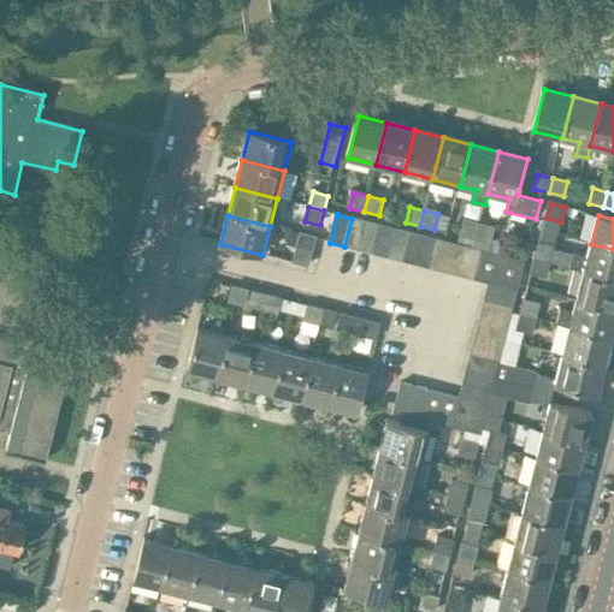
[(352,219),(344,247),(360,250),(367,223),(352,219)]
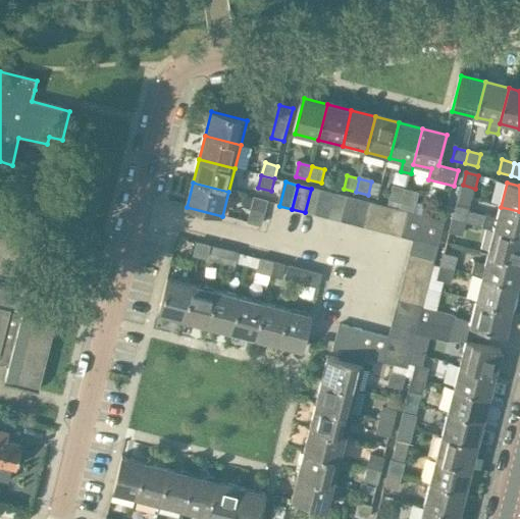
[(394,188),(391,200),(403,204),(407,191),(394,188)]
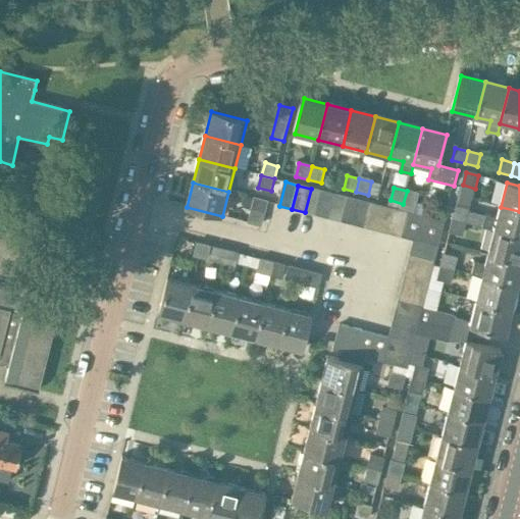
[(311,189),(305,212),(317,215),(323,192),(311,189)]
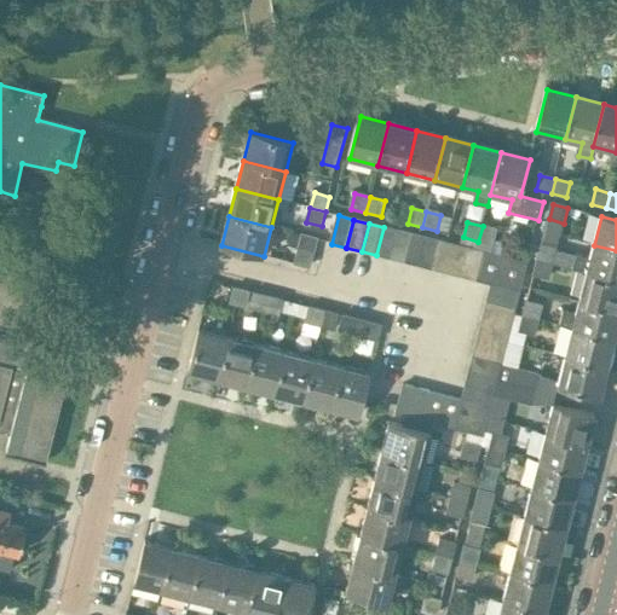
[(478,242),(476,250),(485,253),(491,255),(497,230),(483,226),(478,242)]
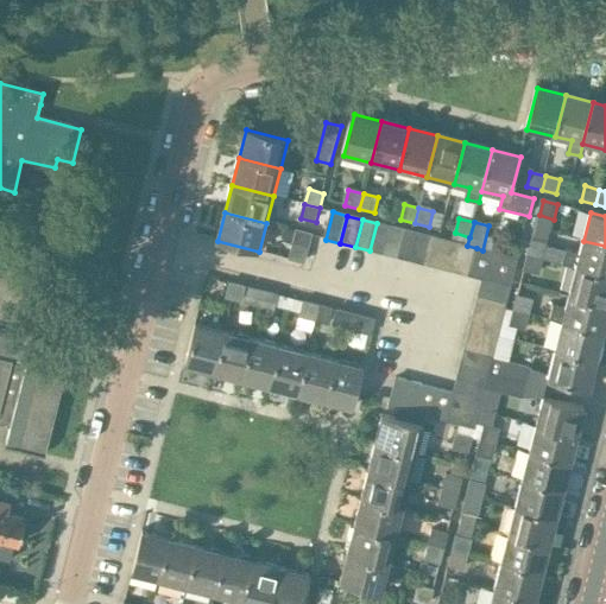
[(377,223),(370,250),(384,254),(391,227),(377,223)]
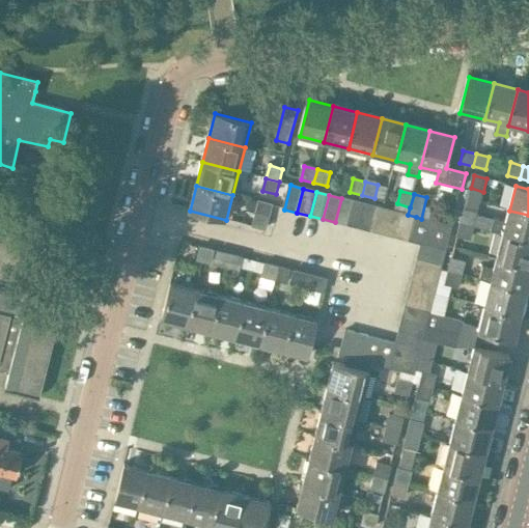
[(341,198),(335,222),(347,225),(354,201),(341,198)]
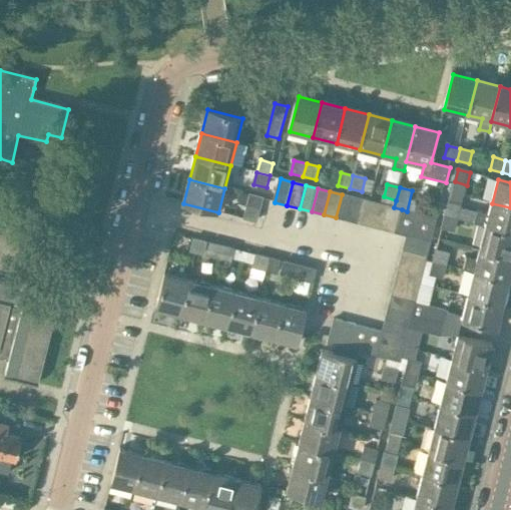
[(342,194),(336,217),(348,220),(354,197),(342,194)]
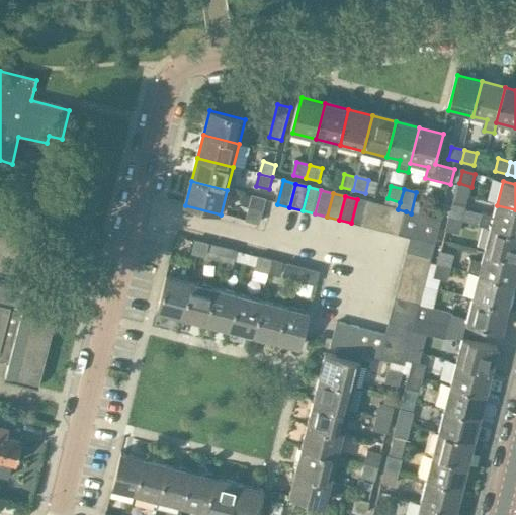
[(251,209),(263,212),(266,200),(254,197),(251,209)]
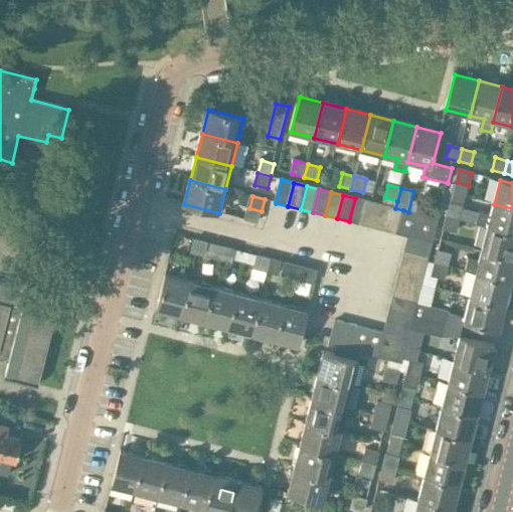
[(355,198),(349,221),(361,224),(367,201),(355,198)]
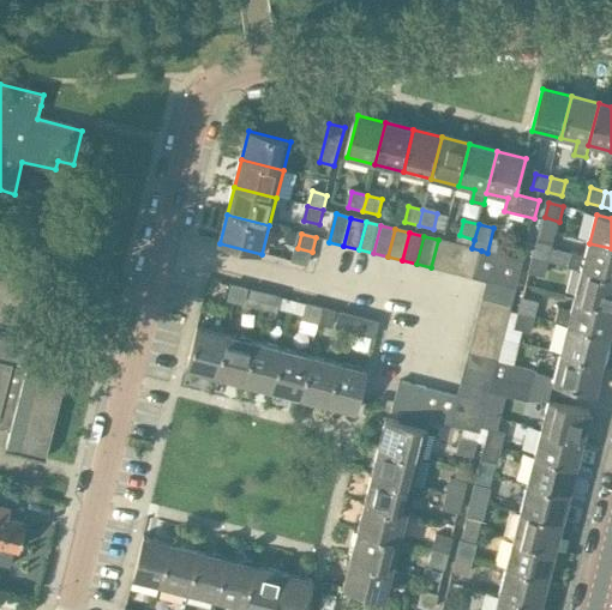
[(438,240),(431,267),(445,271),(453,243),(438,240)]
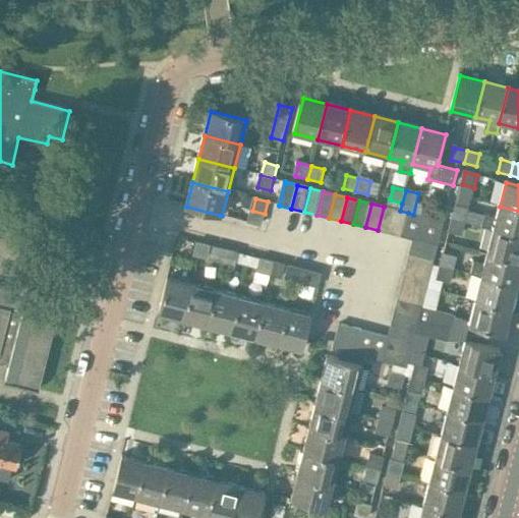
[(384,207),(378,230),(390,233),(396,210),(384,207)]
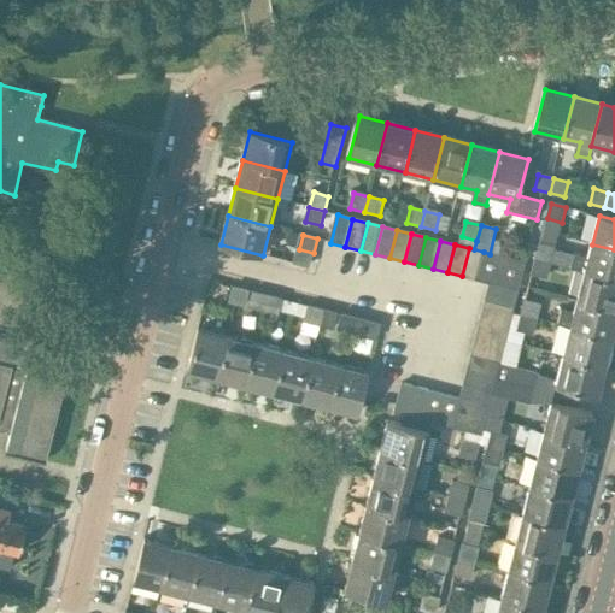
[(585,272),(614,280),(614,249),(592,245),(589,259),(575,255),(572,269),(585,272)]
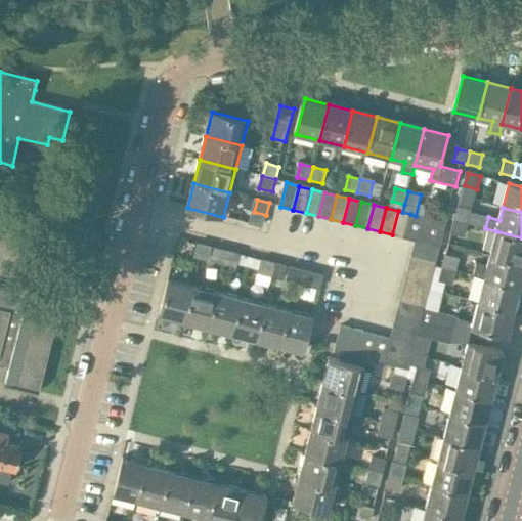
[(455,221),(469,224),(472,212),(459,209),(455,221)]
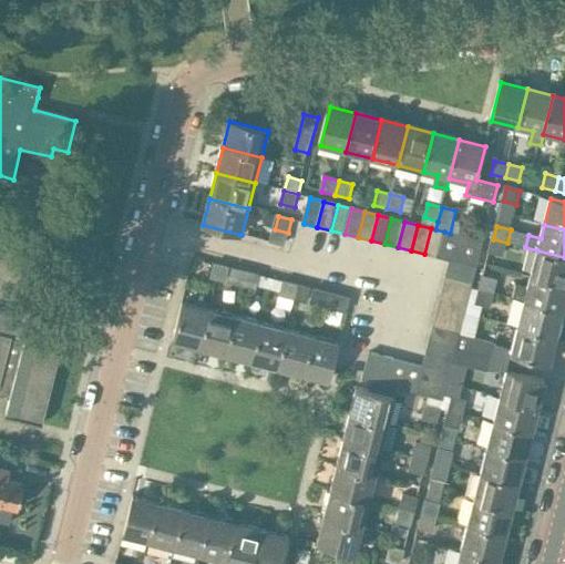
[(431,228),(424,254),(438,258),(444,232),(435,229),(431,228)]
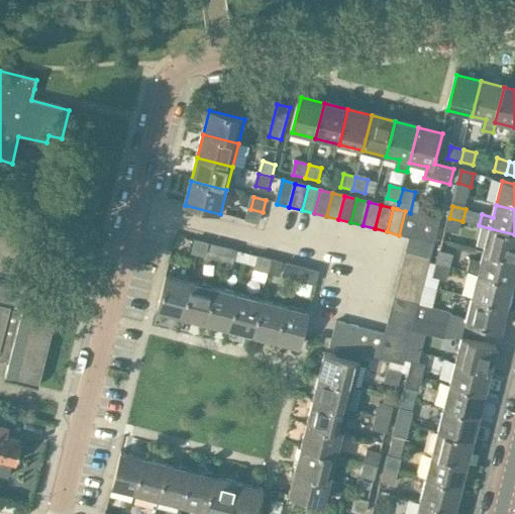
[(247,221),(260,224),(263,212),(250,209),(247,221)]
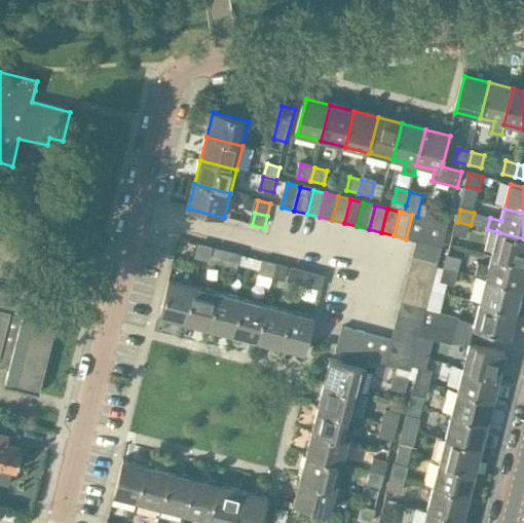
[(412,215),(406,239),(418,243),(418,241),(442,248),(448,224),(417,217),(412,215)]
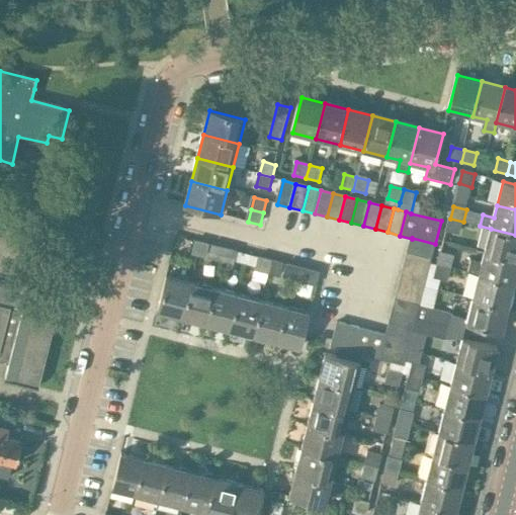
[(447,231),(459,234),(463,222),(450,219),(447,231)]
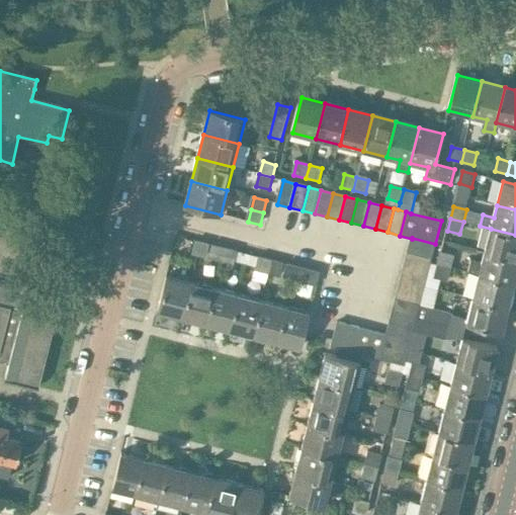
[(486,252),(515,259),(515,235),(491,229),(486,252)]
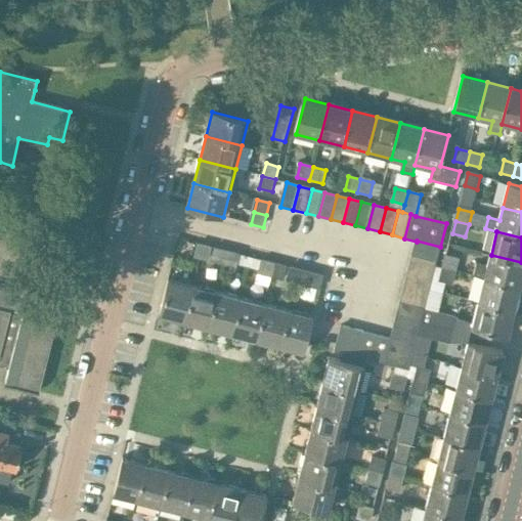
[(417,242),(414,253),(437,259),(440,247),(417,241),(417,242)]
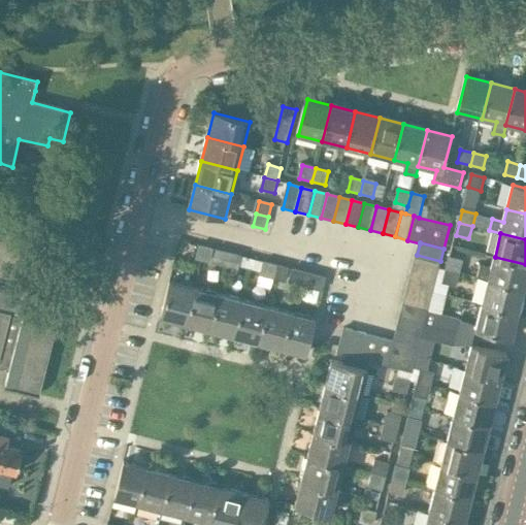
[(197,260),(210,263),(214,250),(201,247),(197,260)]
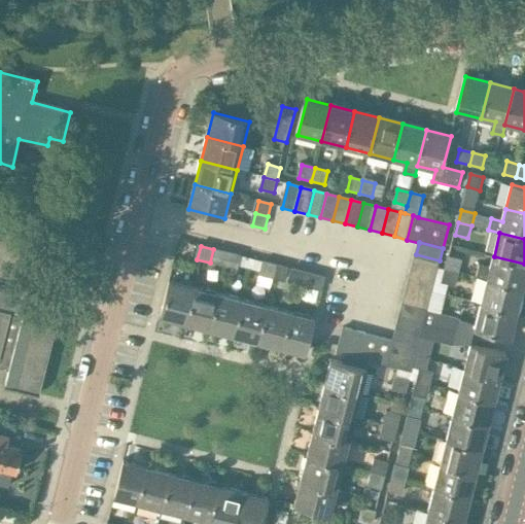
[(213,264),(225,267),(230,253),(217,250),(213,264)]
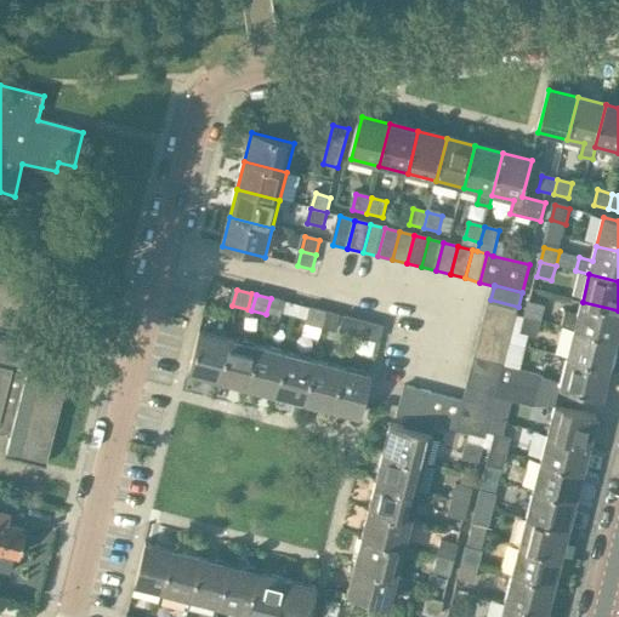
[(266,314),(282,318),(285,302),(271,298),(266,314)]
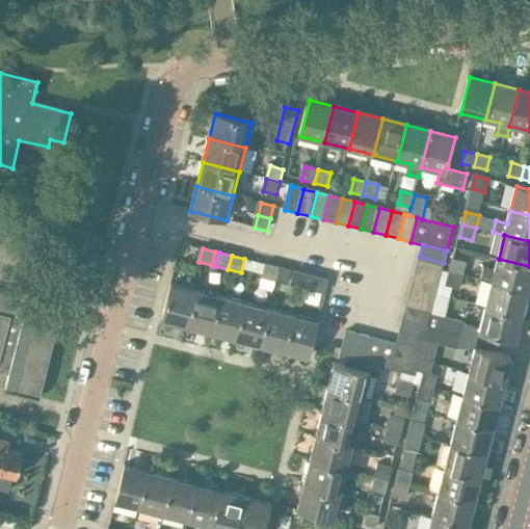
[(420,257),(417,269),(441,275),(444,263),(420,257)]
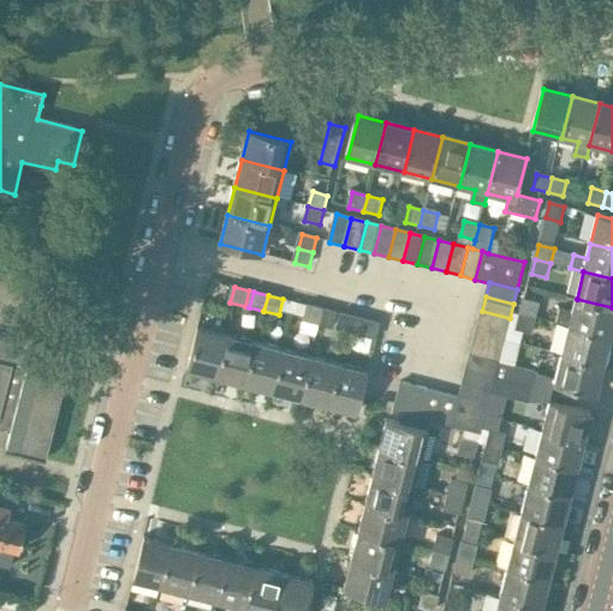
[(570,328),(611,337),(612,331),(612,307),(577,299),(573,313),(560,311),(557,324),(570,328)]
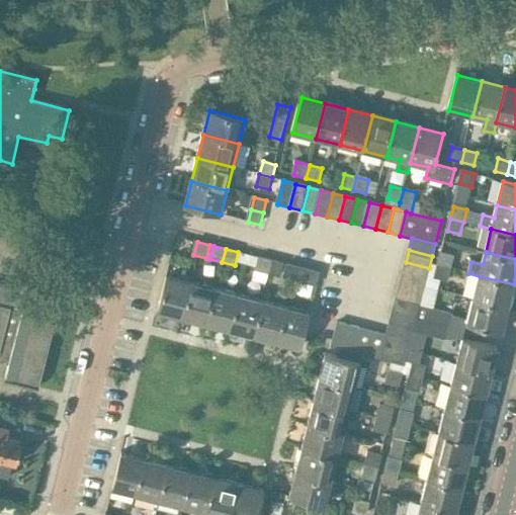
[(438,265),(451,269),(454,256),(441,253),(438,265)]
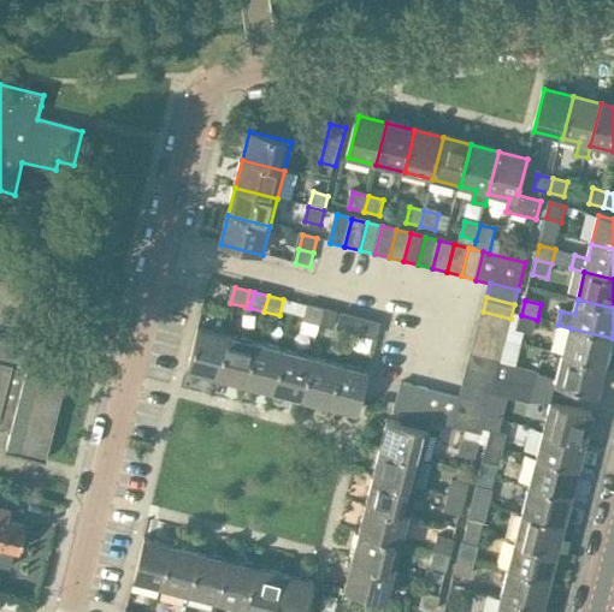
[(305,321),(320,326),(324,310),(310,307),(305,321)]
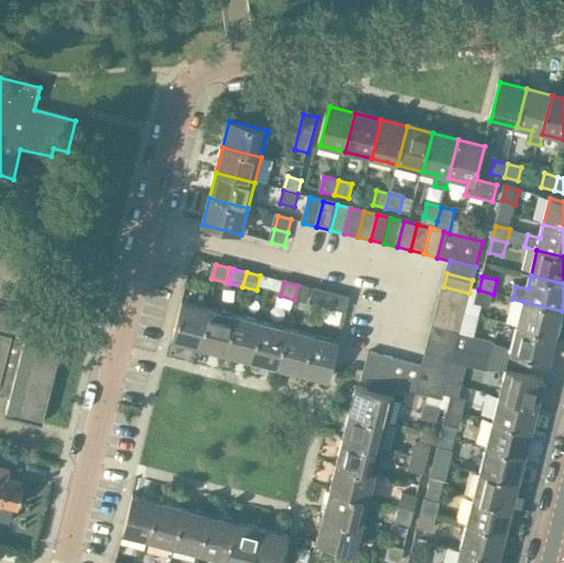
[(294,300),(307,303),(311,289),(298,285),(294,300)]
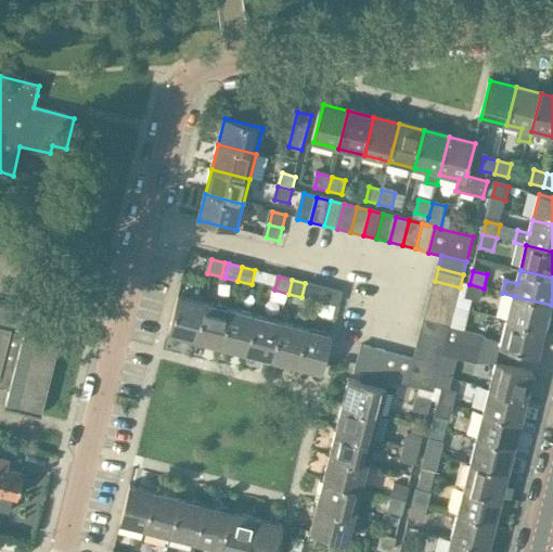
[(435,281),(432,294),(457,300),(460,287),(435,281)]
